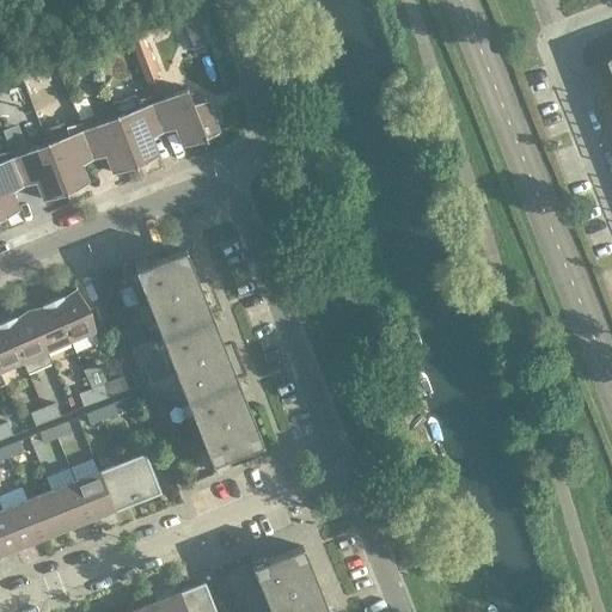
[(158,22),(127,34),(144,78),(154,74),(141,41),(163,32),(158,22)]
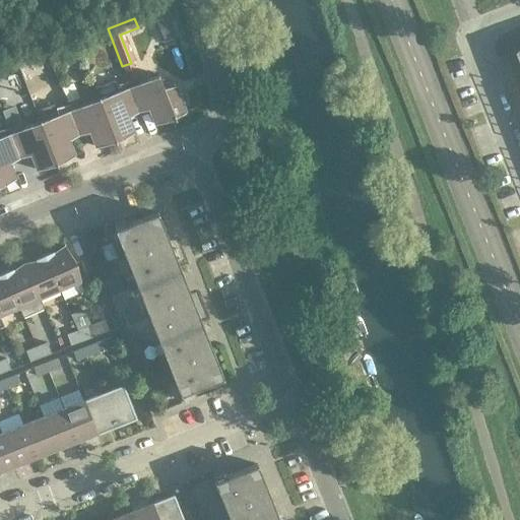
[(136,76),(126,81),(136,107),(146,103),(154,124),(174,119),(175,120),(176,120),(175,119),(186,113),(176,85),(164,88),(157,74),(156,74),(156,75),(140,82),(136,76)]
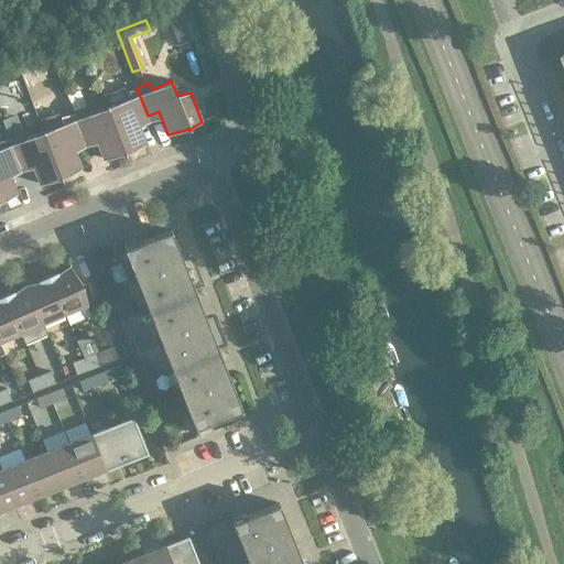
[(148,116),(137,88),(123,91),(126,99),(107,107),(107,106),(106,106),(126,155),(127,154),(126,153),(144,143),(136,121),(148,116)]
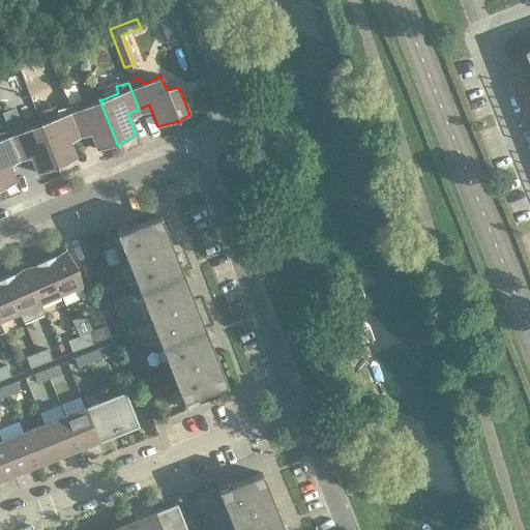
[(118,146),(99,99),(99,100),(83,108),(79,100),(68,107),(79,133),(89,128),(97,149),(117,145),(117,146),(118,146)]
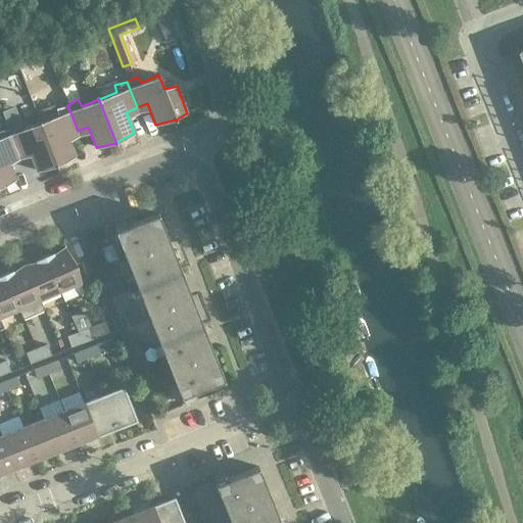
[(78,131),(67,105),(55,108),(57,115),(40,122),(40,121),(39,121),(57,167),(57,165),(75,156),(66,135),(78,131)]
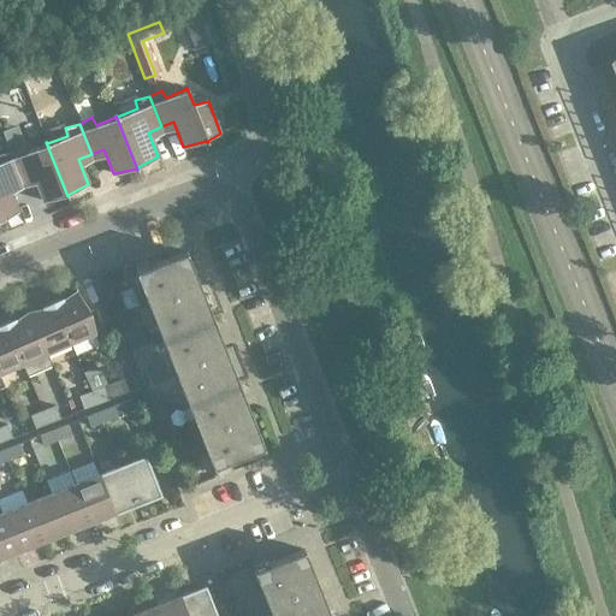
[(1,130),(10,152),(21,182),(34,177),(43,201),(66,195),(66,196),(67,196),(46,142),(41,130),(19,140),(11,125),(1,130)]
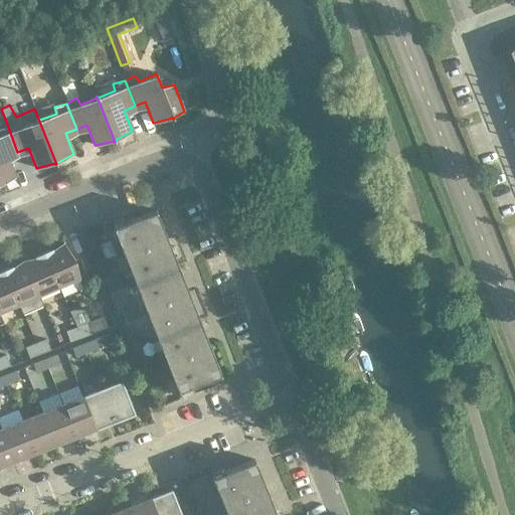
[(17,152),(8,127),(0,128),(0,184),(15,176),(7,156),(17,152)]
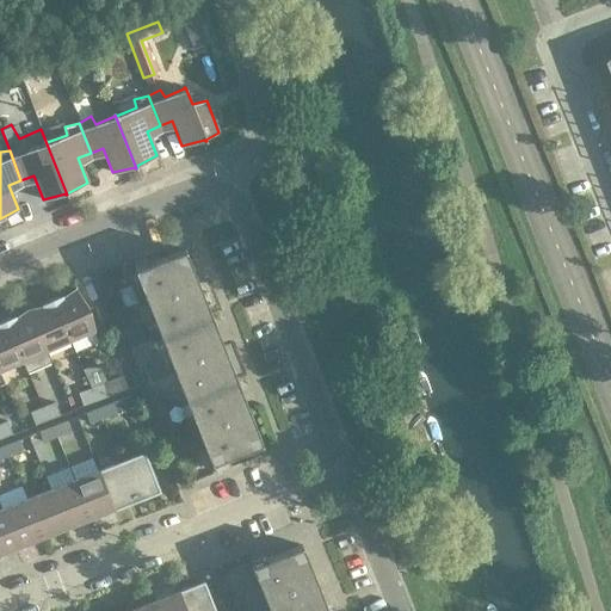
[(134,269),(160,334),(210,314),(185,248),(134,269)]
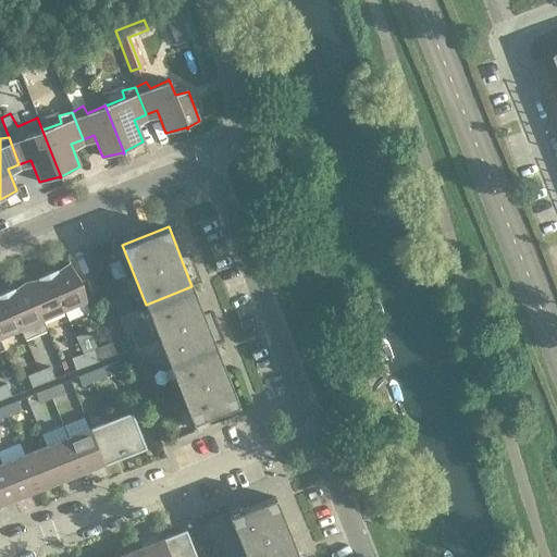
[(51,271),(47,273),(62,309),(85,299),(77,283),(81,282),(82,282),(69,263),(57,271),(52,272),(51,271)]
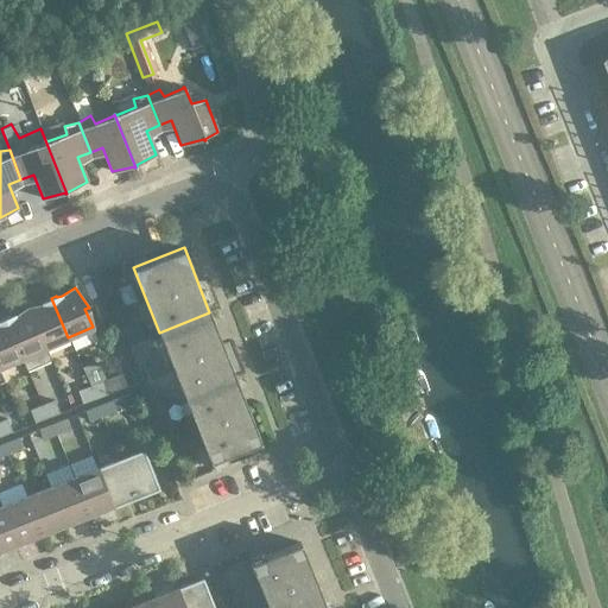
[(68,337),(51,298),(45,301),(46,302),(43,304),(27,308),(44,347),(68,337)]
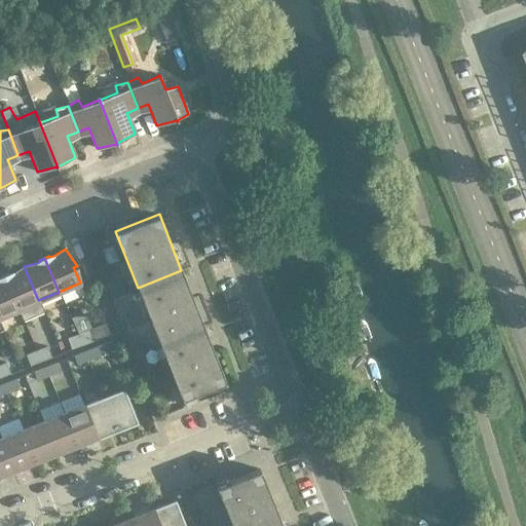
[(42,308),(38,300),(24,266),(12,273),(8,275),(8,273),(3,275),(19,309),(22,317),(42,308)]
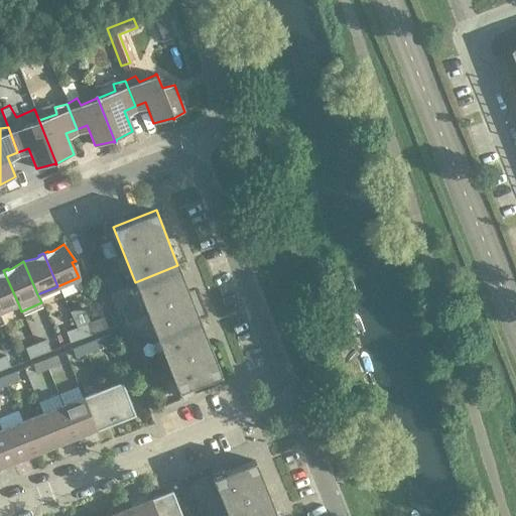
[(200,319),(177,265),(135,282),(156,337),(200,319)]
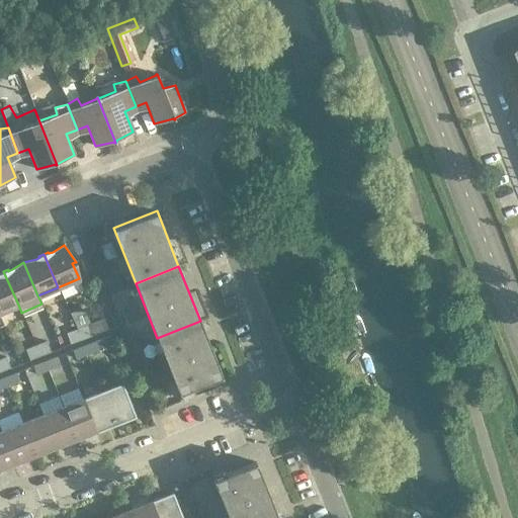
[(0,312),(18,305),(3,271),(0,272),(0,312)]
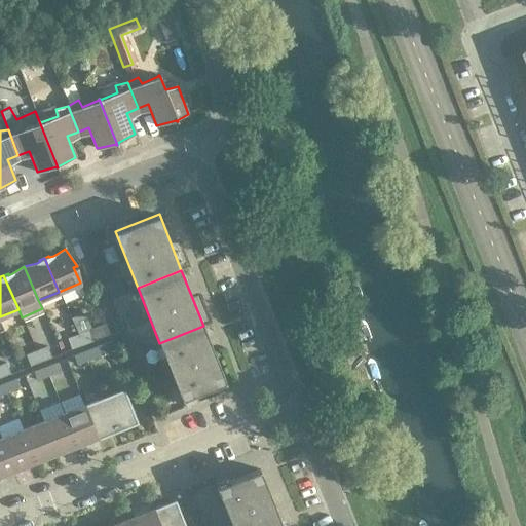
[(120,295),(115,283),(106,286),(111,298),(120,295)]
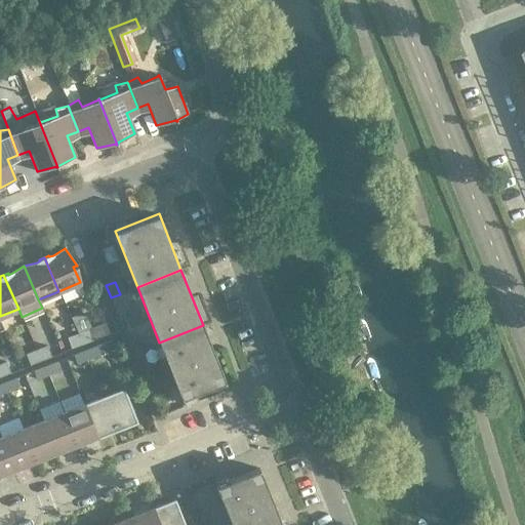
[(225,381),(203,325),(159,342),(182,399),(225,381)]
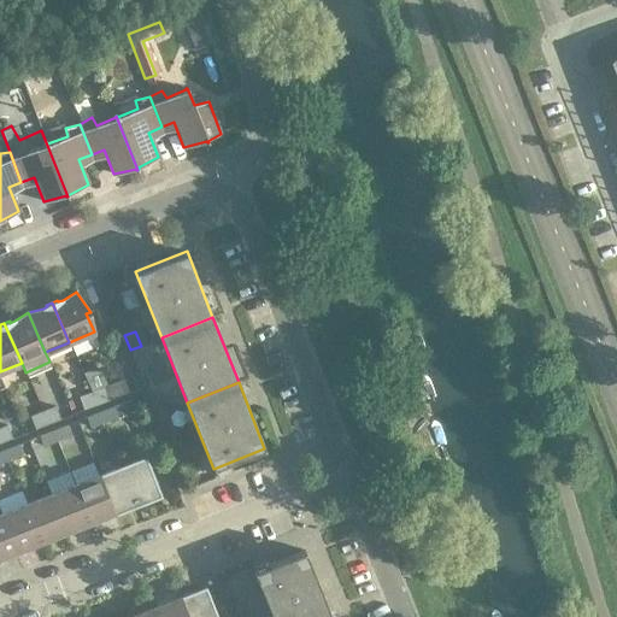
[(104,387),(90,392),(97,405),(109,400),(104,387)]
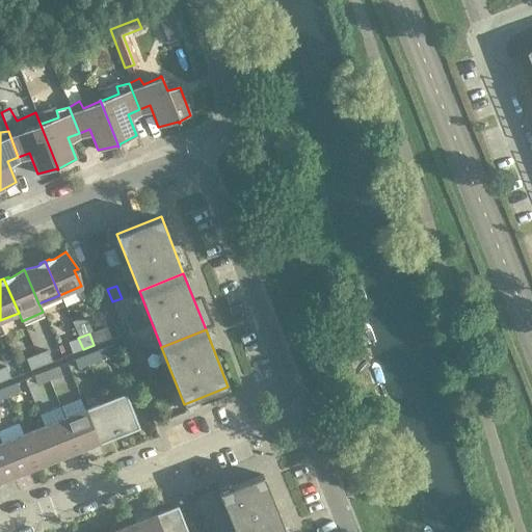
[(83,349),(78,338),(68,342),(72,353),(83,349)]
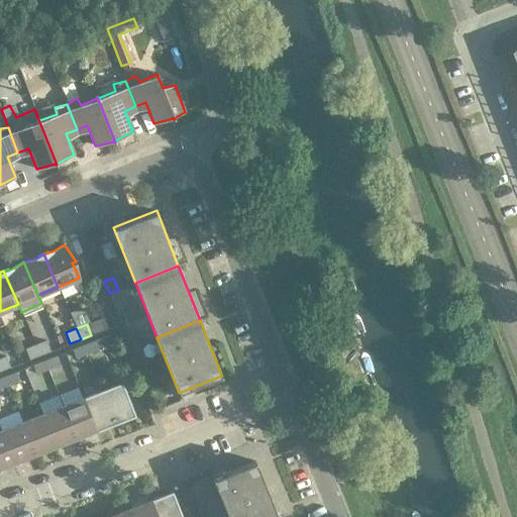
[(143,355),(134,332),(125,335),(134,359),(143,355)]
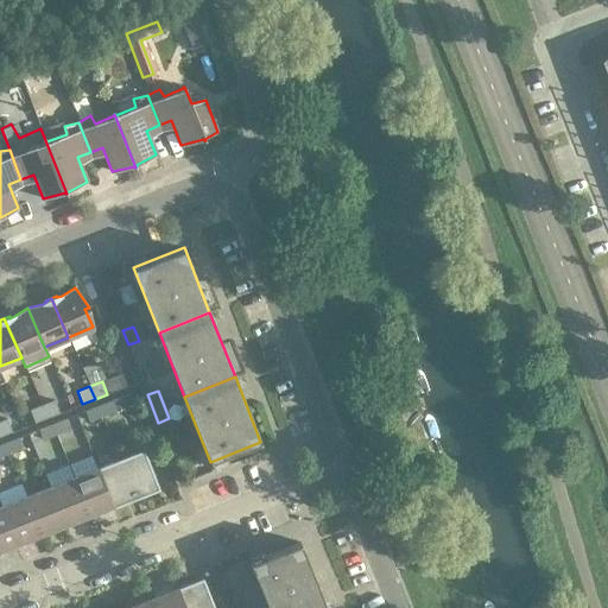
[(55,400),(42,405),(46,418),(59,413),(55,400)]
